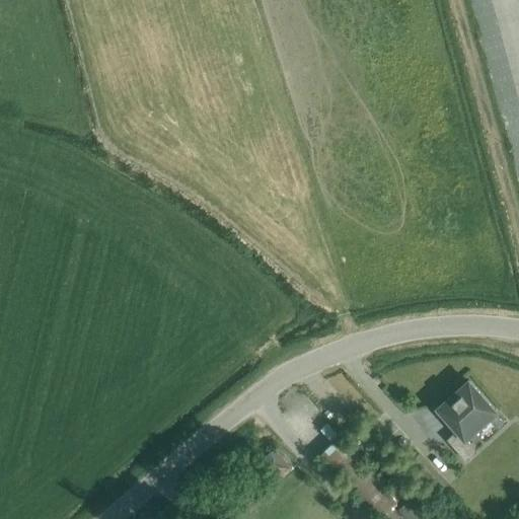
[(518,137),(509,143),(515,155),(518,152),(518,137)]
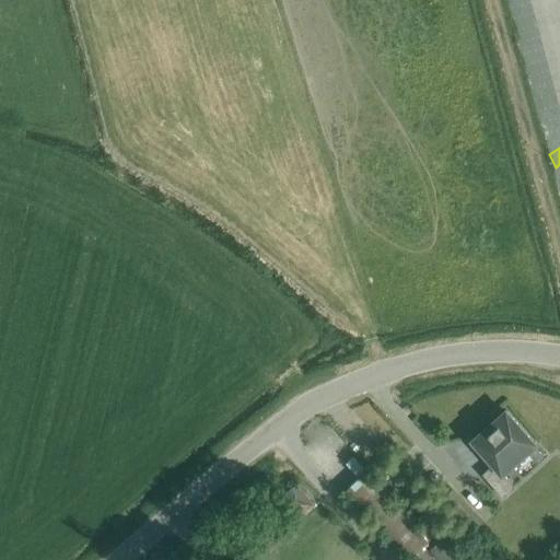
[(505,409),(471,439),(493,464),(481,474),(502,497),(514,486),(502,473),(535,443),(505,409)]
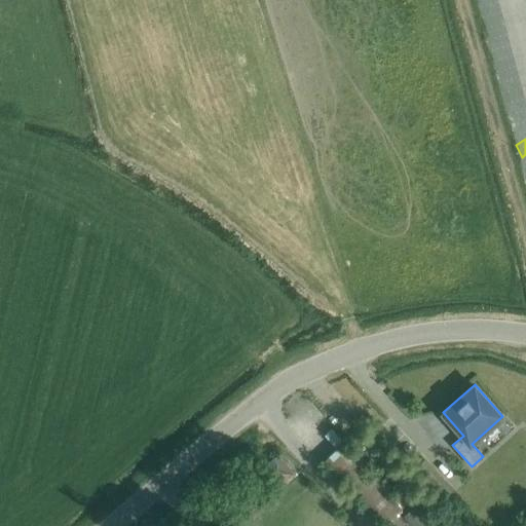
[(322,464),(381,525),(384,525),(406,505),(345,441),(322,464)]
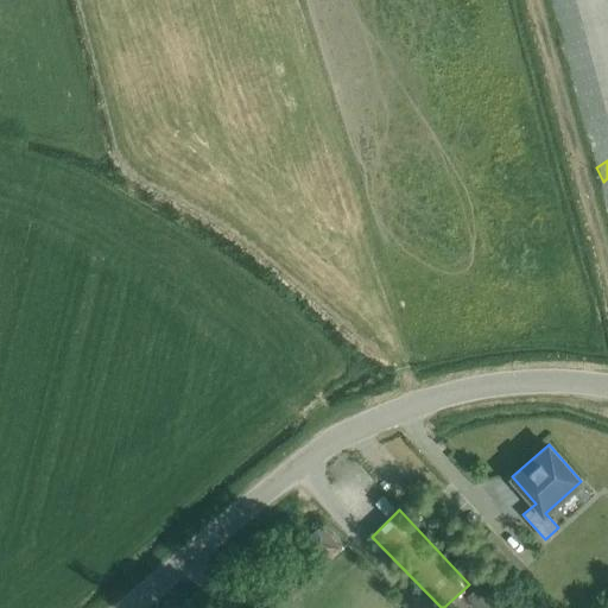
[(510,557),(499,567),(511,580),(521,570),(510,557)]
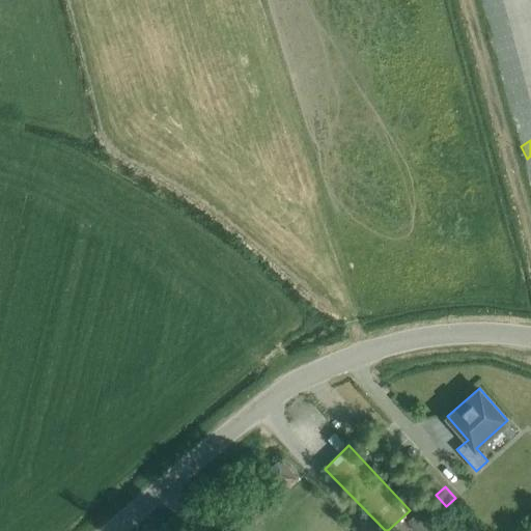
[(408,520),(410,522),(418,530),(435,530),(436,530),(419,513),(417,511),(408,520)]
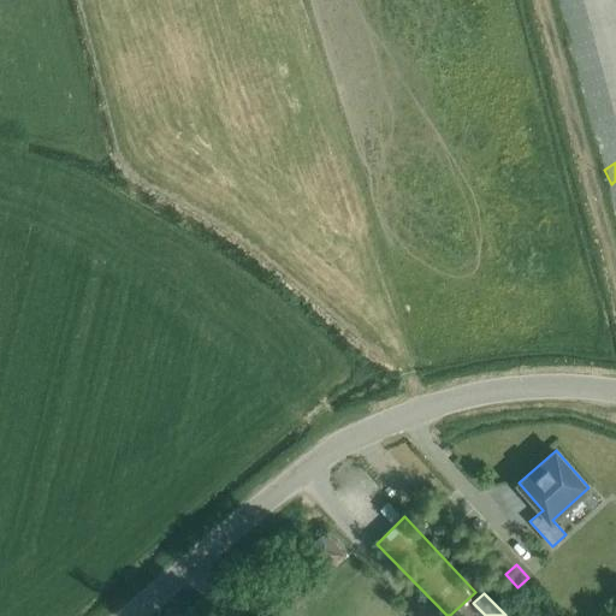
All buildings are outlined.
